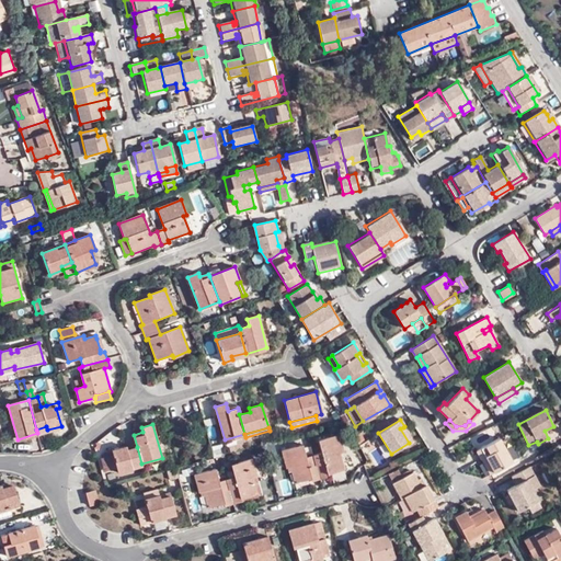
[(400,428),(409,443),(411,442),(403,427),(400,428)]
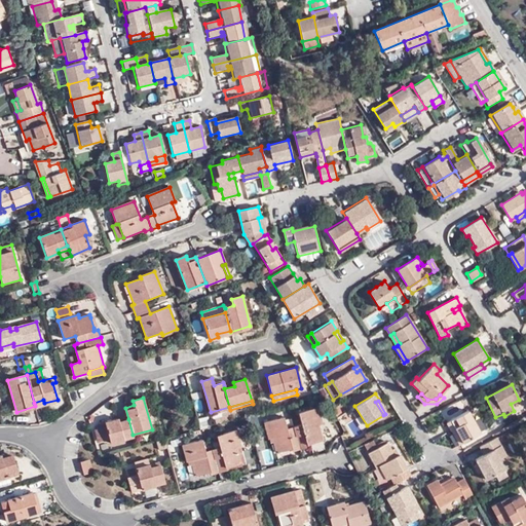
[(35,406),(16,412),(17,414),(36,409),(35,406)]
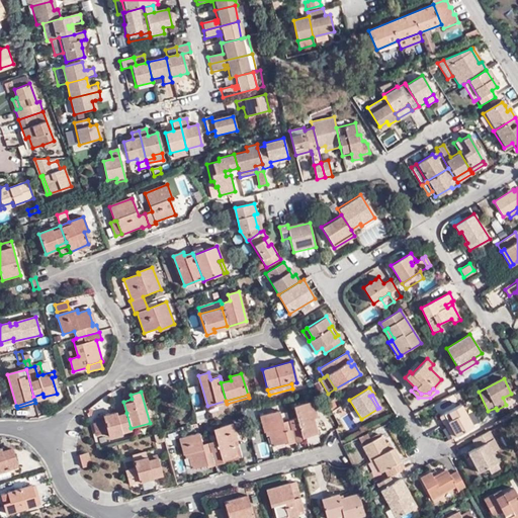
[(226,401),(207,406),(208,409),(227,404),(226,401)]
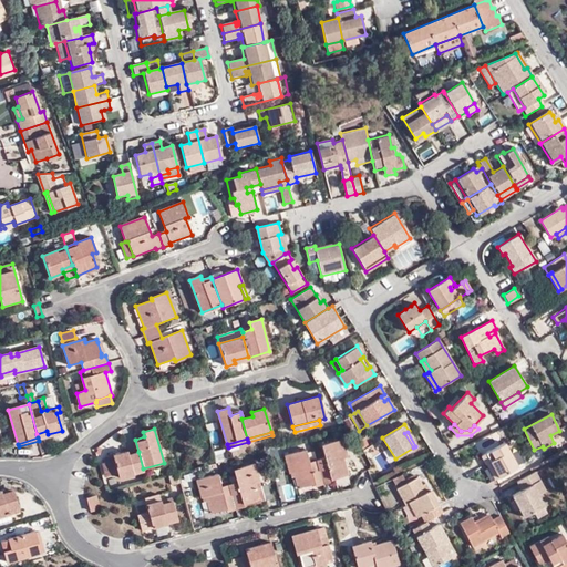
[(325,457),(317,461),(323,484),(332,482),(331,478),(349,474),(344,459),(348,457),(342,440),(322,445),(325,457)]
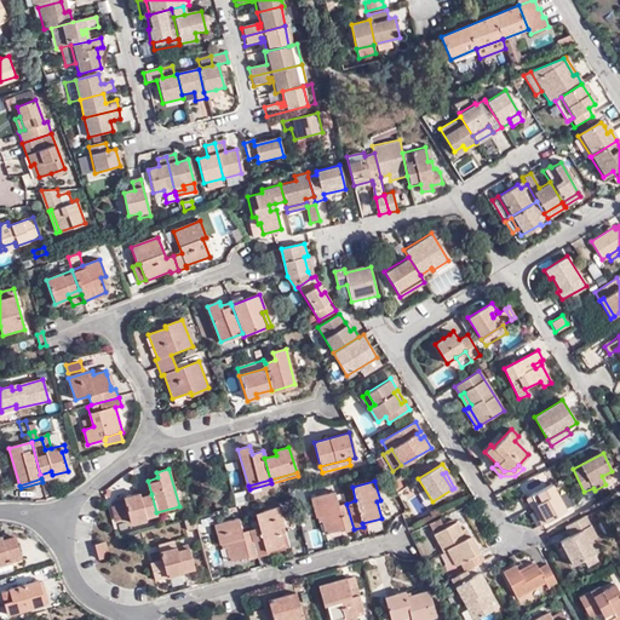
[(545,522),(566,511),(552,484),(526,498),(530,507),(533,506),(535,504),(545,522)]
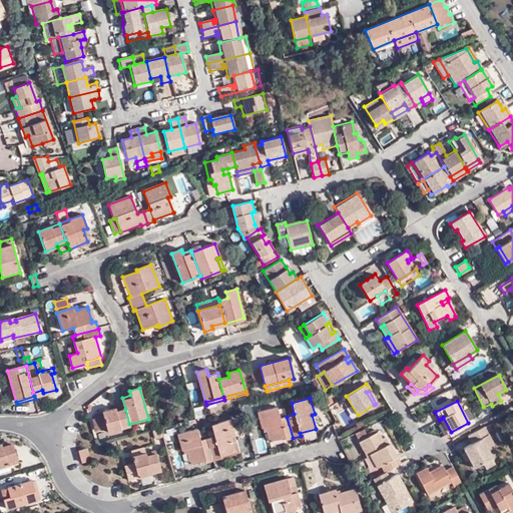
[(293,438),(287,417),(280,419),(277,407),(258,412),(262,428),(266,427),(267,431),(270,442),(286,438),(286,440),(293,438)]
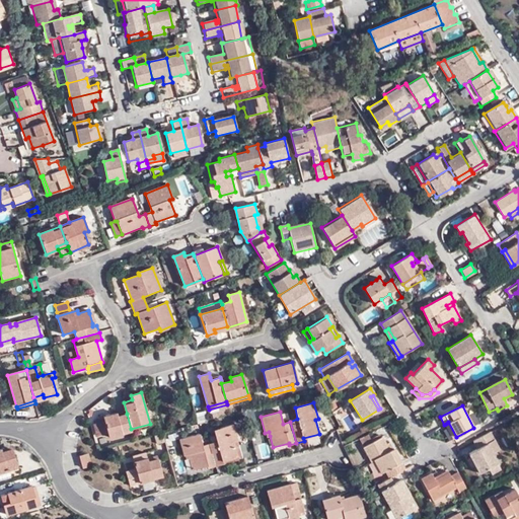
[(132,432),(131,429),(127,414),(118,416),(117,413),(103,416),(109,438),(132,432)]
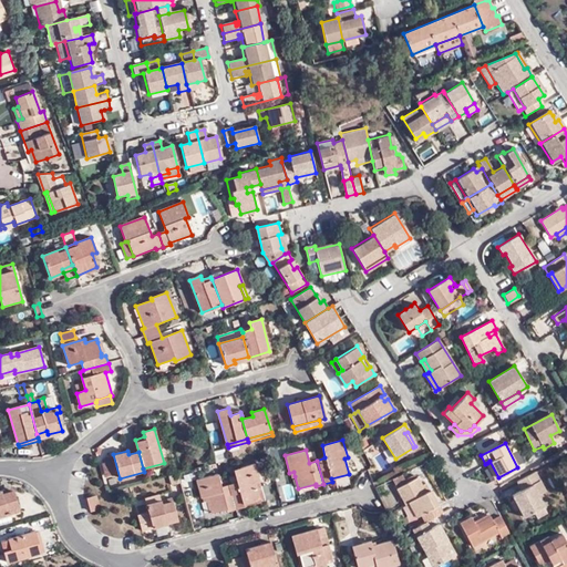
[(228,460),(227,453),(215,457),(216,463),(228,460)]
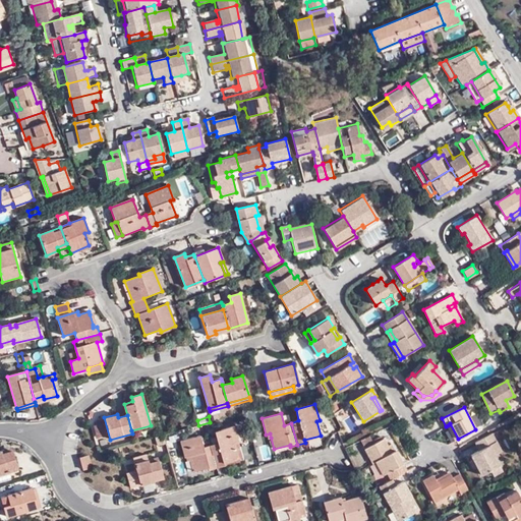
[(448,425),(455,441),(458,439),(450,423),(448,425)]
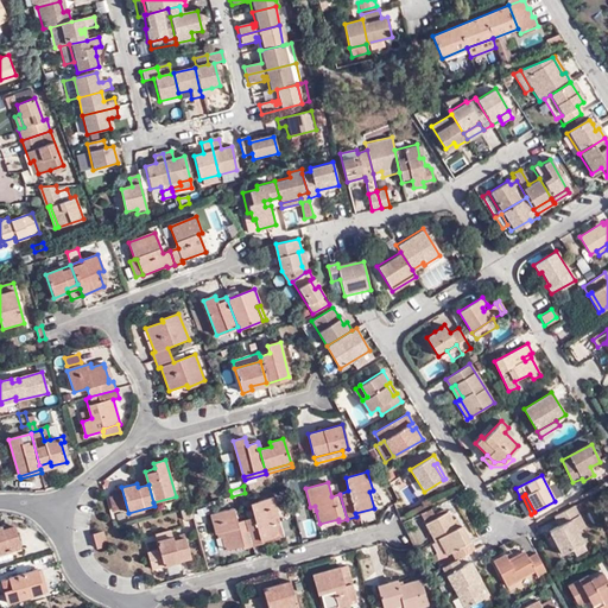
[(254,517),(246,520),(253,546),(261,544),(261,540),(278,536),(273,518),(278,517),(272,498),(251,504),(254,517)]
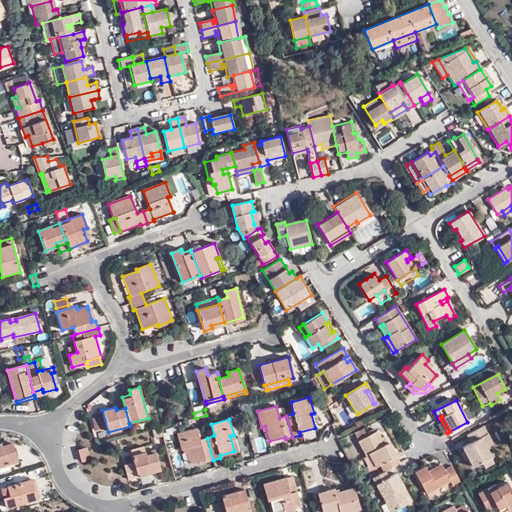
[(488,433),(484,425),(467,434),(471,441),(463,446),(465,450),(467,455),(473,466),(482,461),(485,466),(494,461),(486,446),(481,437),(488,433)]
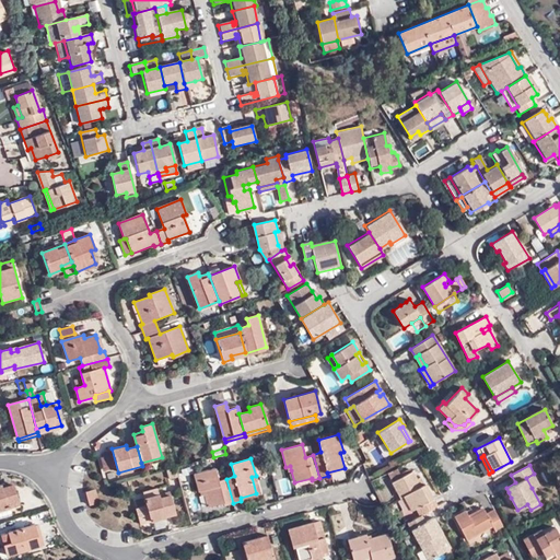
[(195,474),(200,491),(203,490),(205,494),(207,505),(223,502),(224,505),(233,503),(226,479),(219,481),(216,468),(195,474)]
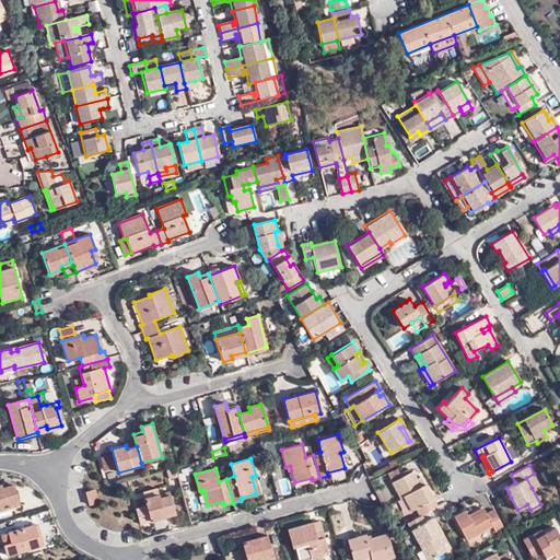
[(388,474),(393,481),(411,471),(410,468),(400,473),(398,468),(388,474)]
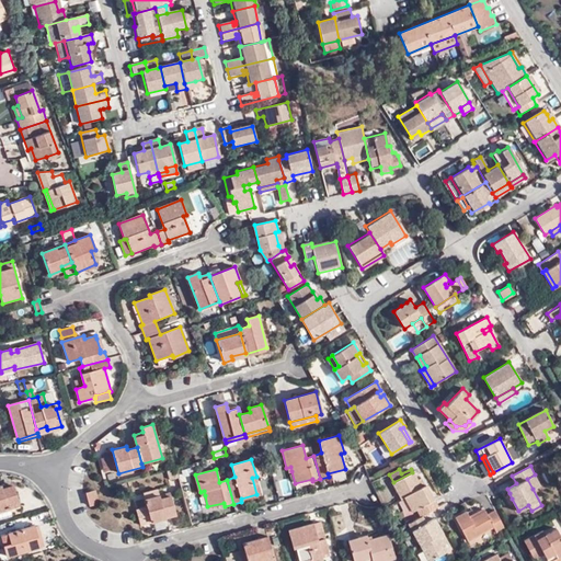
[(416,508),(421,516),(422,516),(438,506),(426,484),(425,484),(422,487),(419,480),(414,471),(412,472),(393,482),(402,499),(405,496),(413,511),(416,508)]
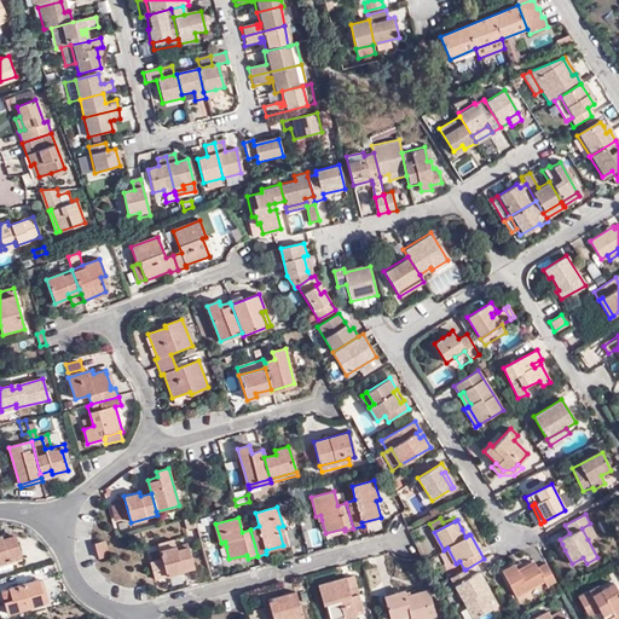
[(595,534),(590,524),(582,528),(588,539),(595,534)]
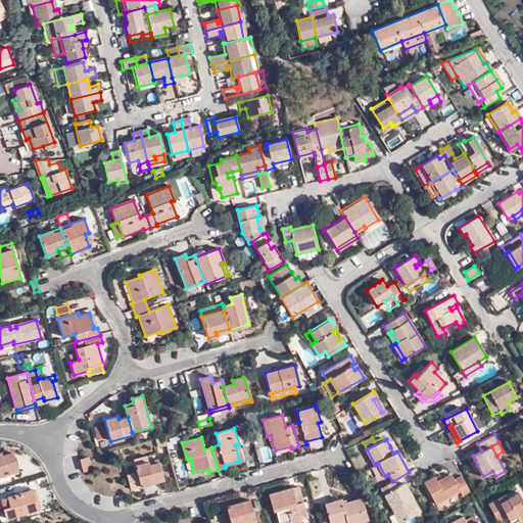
[(244,463),(239,444),(235,445),(239,461),(225,465),(225,468),(244,463)]
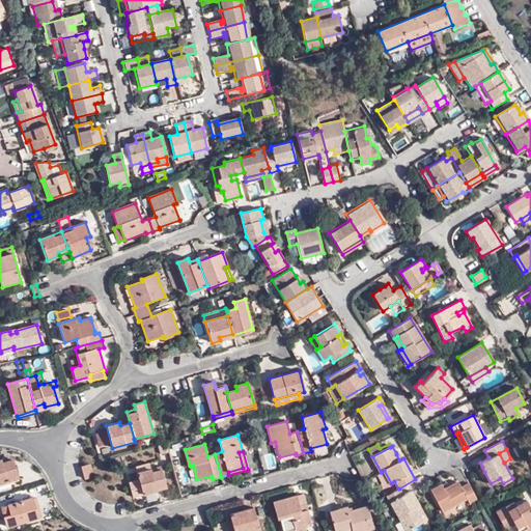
[(0,482),(9,480),(17,478),(12,459),(1,463),(0,459),(0,482)]
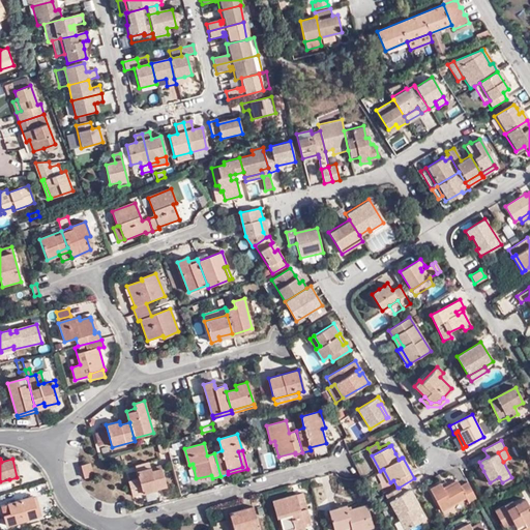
[(90,464),(82,467),(85,477),(93,475),(90,464)]
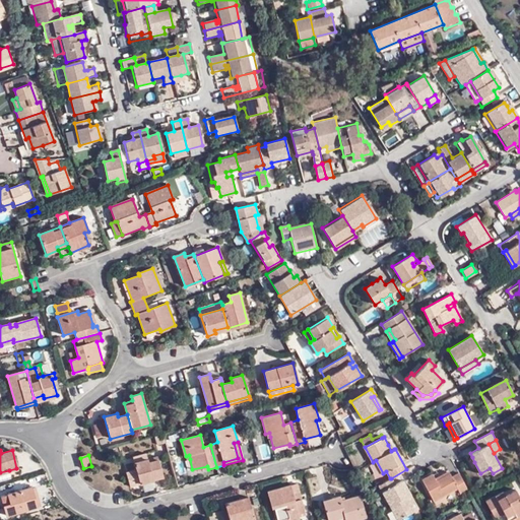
[(152,477),(161,474),(157,460),(148,462),(147,459),(135,463),(140,483),(153,480),(152,477)]
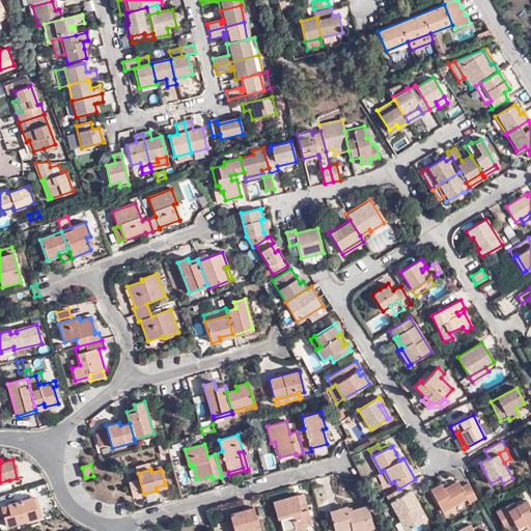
[(0,491),(11,488),(9,480),(0,482),(0,491)]
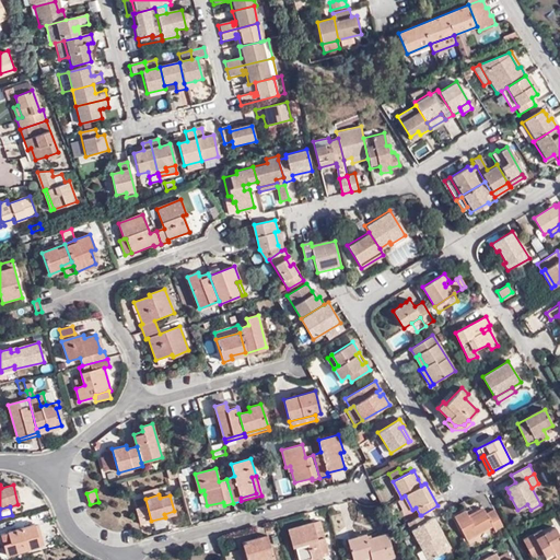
[(503,526),(493,508),(486,512),(483,508),(469,516),(465,509),(454,515),(466,538),(492,524),(494,531),(503,526)]
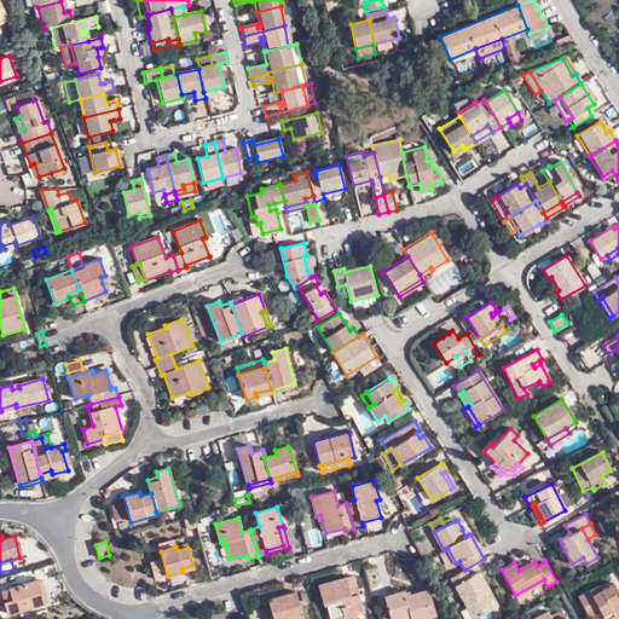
[(464,570),(451,577),(456,585),(470,578),(466,570),(464,570)]
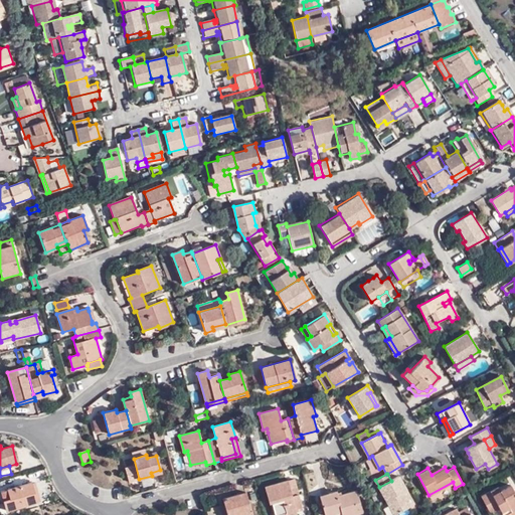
[(391,481),(379,487),(393,514),(410,507),(402,492),(405,490),(399,477),(391,481)]
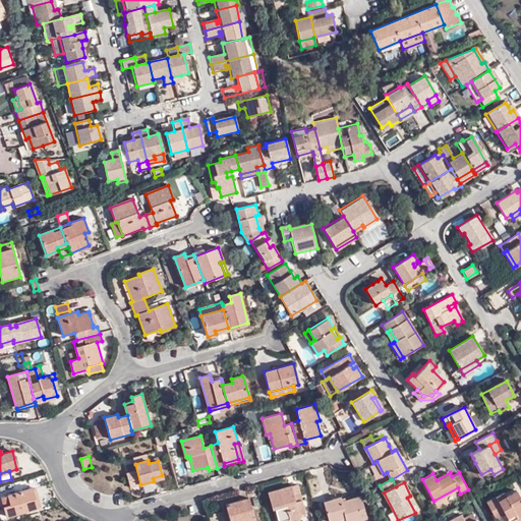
[(306,516),(298,485),(269,494),(276,520),(300,520),(299,519),(306,516)]
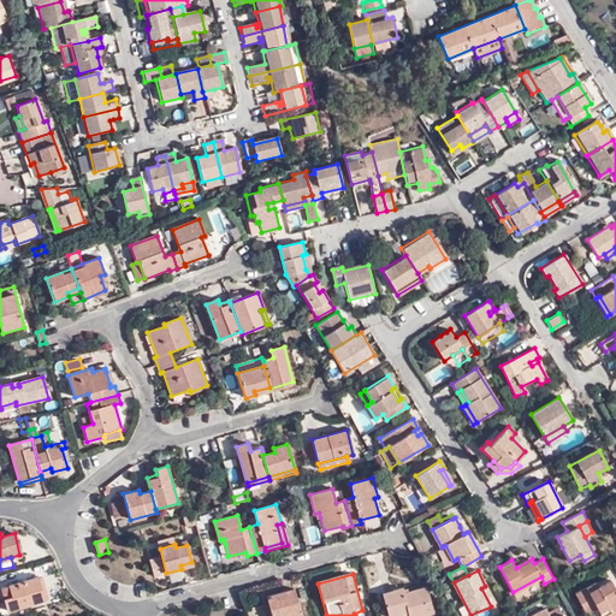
[(37,578),(10,586),(13,596),(9,598),(4,599),(7,611),(45,600),(37,578)]
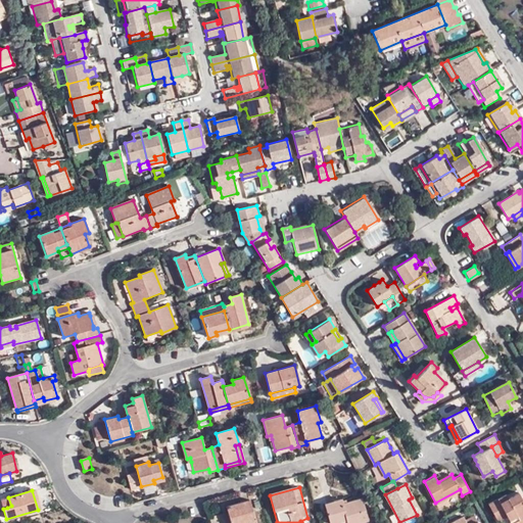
[(507,515),(508,519),(516,515),(519,519),(522,517),(522,501),(518,491),(508,497),(506,493),(488,503),(496,520),(507,515)]
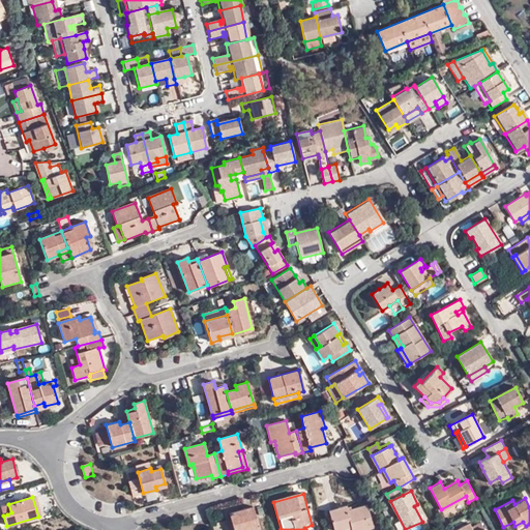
[(414,506),(422,522),(427,519),(417,504),(414,506)]
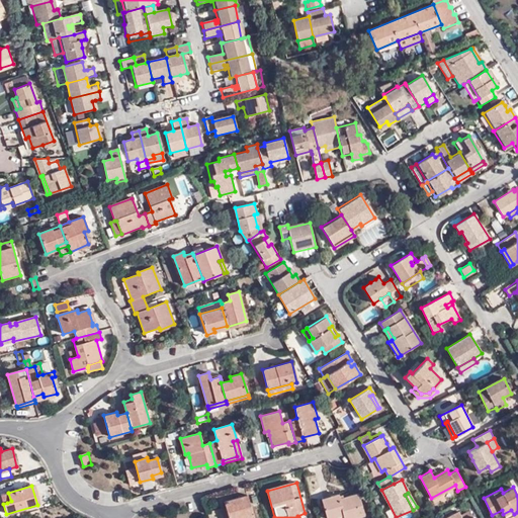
[(364,514),(362,506),(359,494),(343,498),(339,499),(339,496),(338,495),(322,499),(327,517),(333,517),(344,515),(344,517),(355,517),(364,516),(364,514)]
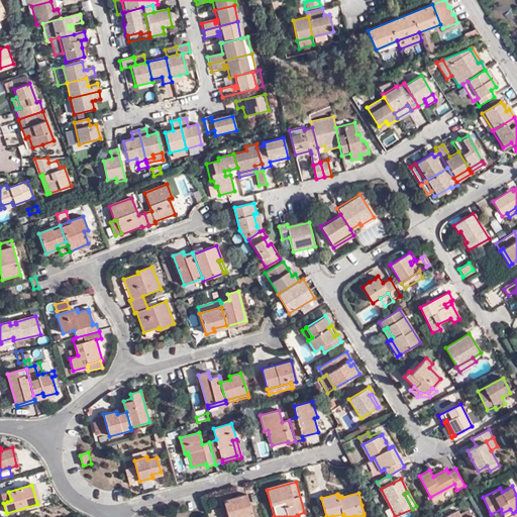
[(246,495),(224,500),(228,516),(243,516),(251,515),(246,495)]
